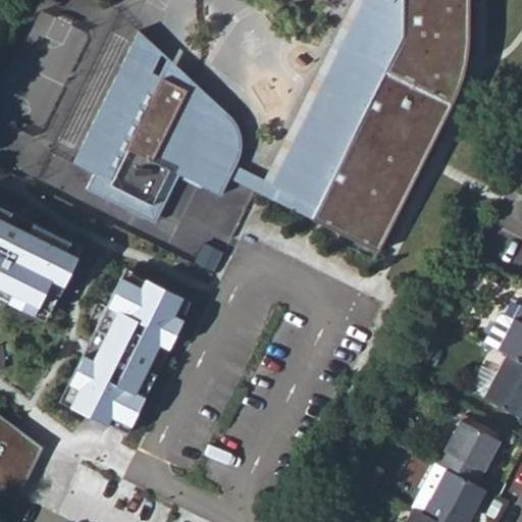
[(378,251),(456,94),(464,67),(469,24),(469,0),(379,0),(380,24),(377,55),(372,66),(340,50),(273,185),(263,179),(235,165),(238,161),(243,149),(242,137),(237,124),(190,80),(181,89),(152,60),(161,51),(139,30),(105,101),(74,161),(95,171),(87,187),(128,208),(135,196),(161,209),(179,172),(220,194),(229,176),(378,251)]
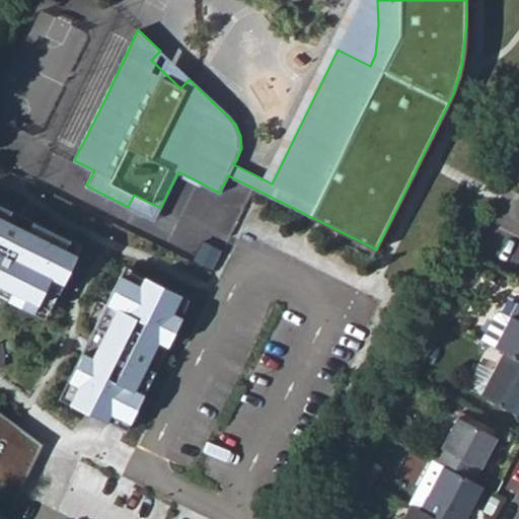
[(351,0),(262,178),(272,183),(338,50),(370,66),(375,55),(378,24),(377,0),(351,0)]
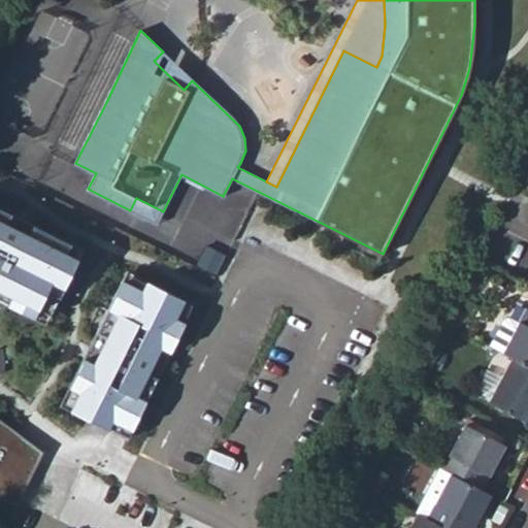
[(192,80),(163,52),(154,61),(184,90),(192,80)]
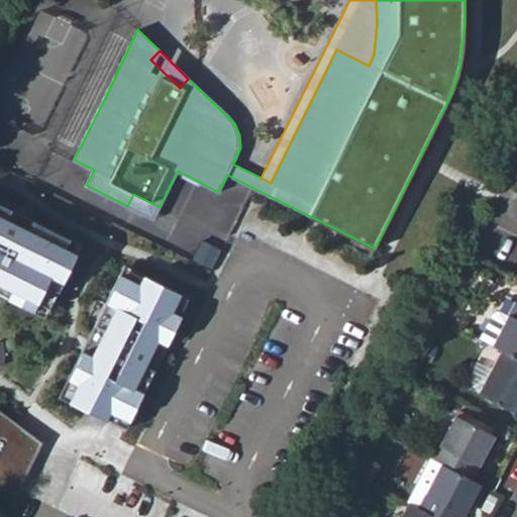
[(153,218),(160,207),(133,194),(127,206),(153,218)]
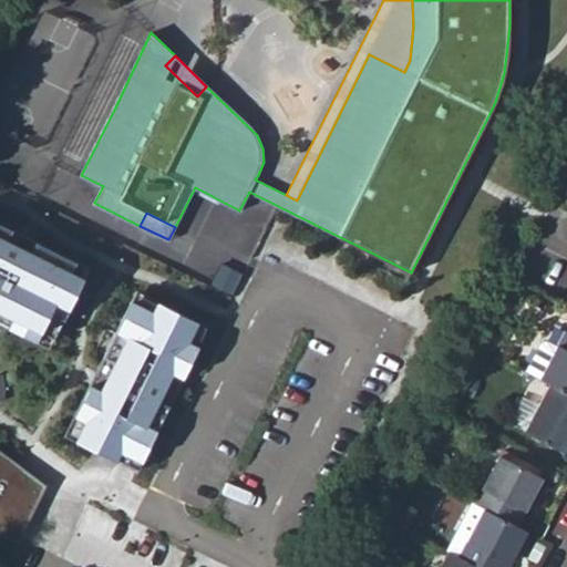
[(86,274),(0,232),(0,320),(54,349),(86,274)]
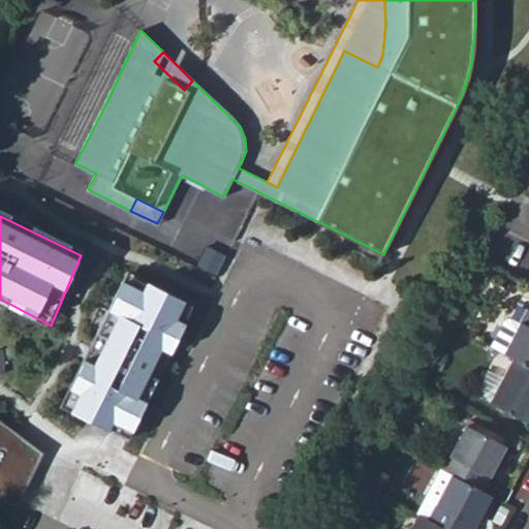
[(132,437),(195,302),(129,271),(62,405),(132,437)]
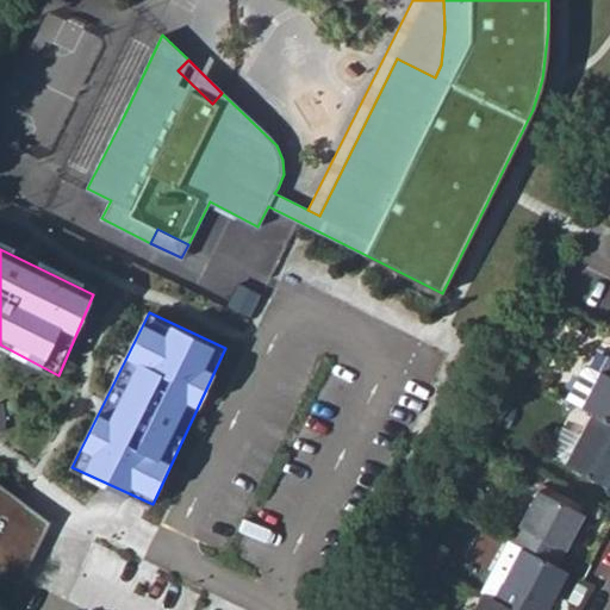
[(609,421),(609,355),(609,354),(599,372),(587,366),(582,368),(566,398),(582,406),(591,411),(609,421)]
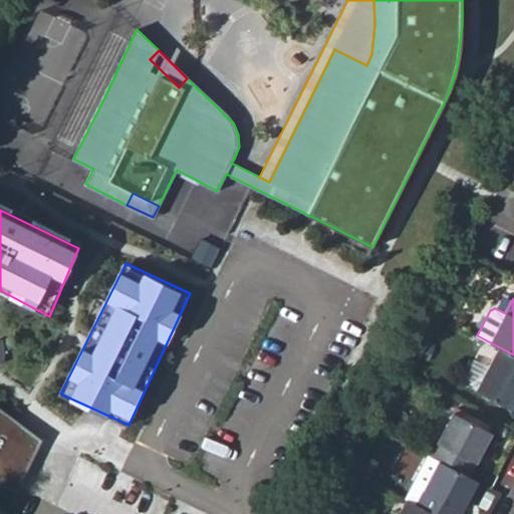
[(469,377),(477,382),(498,346),(490,341),(469,377)]
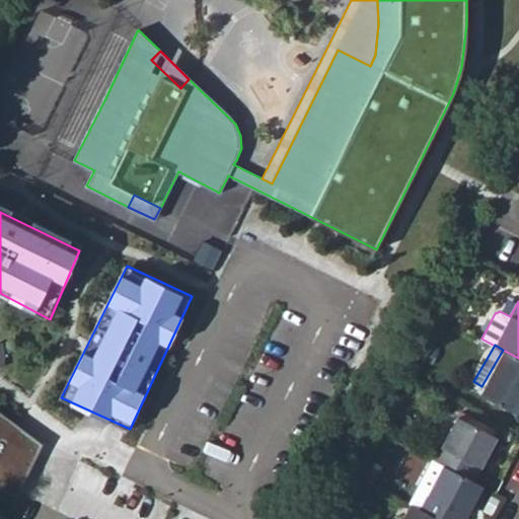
[(518,358),(503,350),(480,393),(518,414),(518,413),(518,358)]
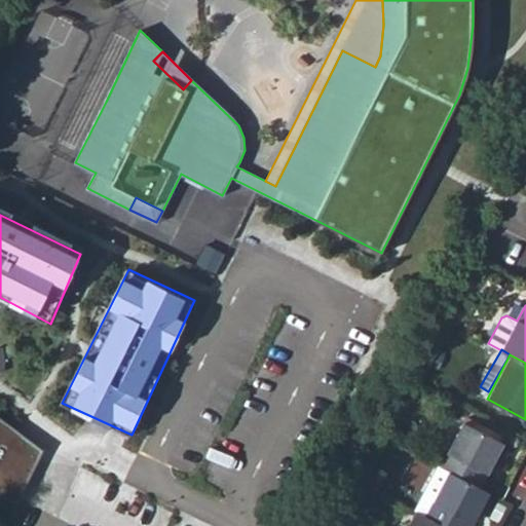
[(0,489),(19,498),(41,449),(0,416),(0,489)]
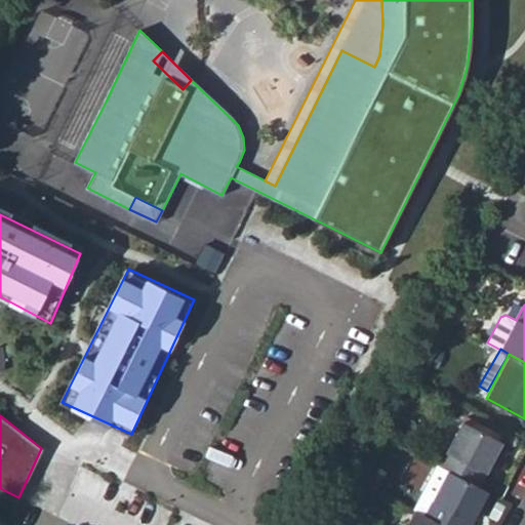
[(440,466),(479,486),(502,442),(462,421),(440,466)]
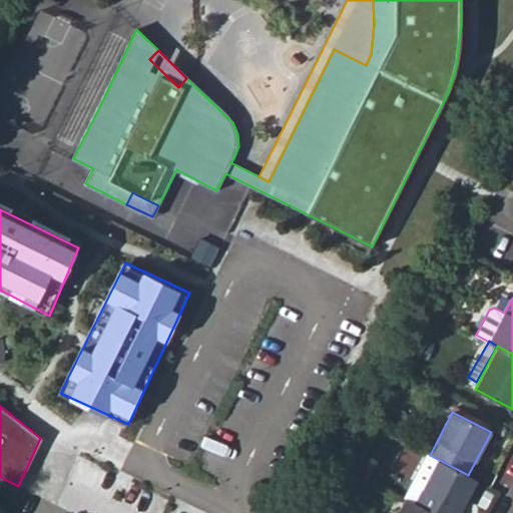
[(468,475),(430,455),(419,449),(395,493),(407,499),(433,512),(458,512),(476,479),(468,475)]
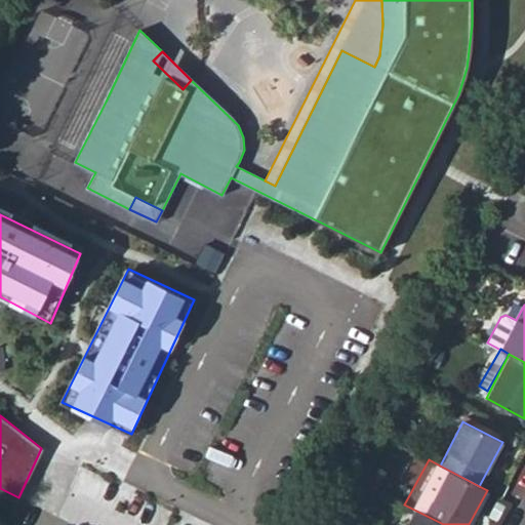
[(443,524),(416,511),(409,524),(443,524)]
